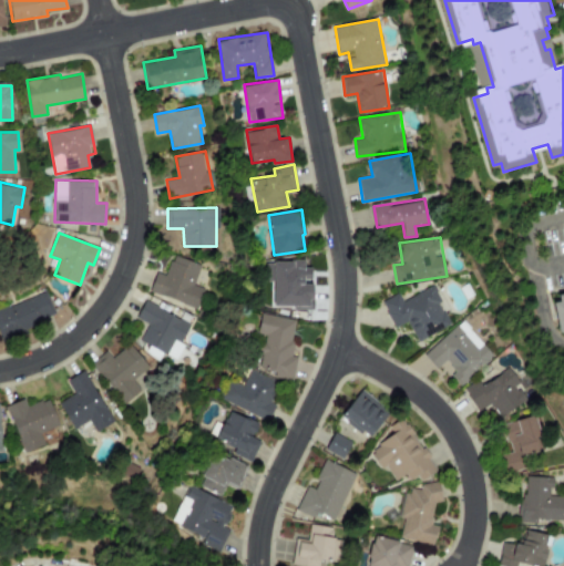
[(157,271),(151,291),(198,309),(206,288),(195,284),(202,265),(175,255),(167,275),(157,271)]
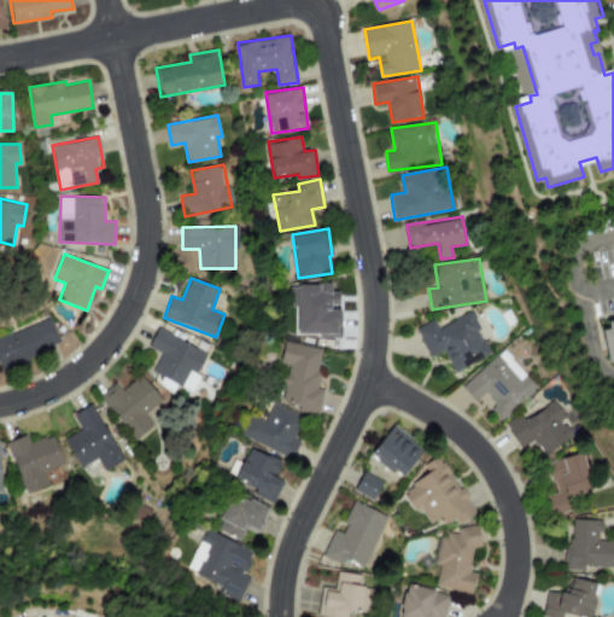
[(455,371),(492,354),(473,312),(439,327),(436,319),(416,327),(431,358),(445,350),(455,371)]
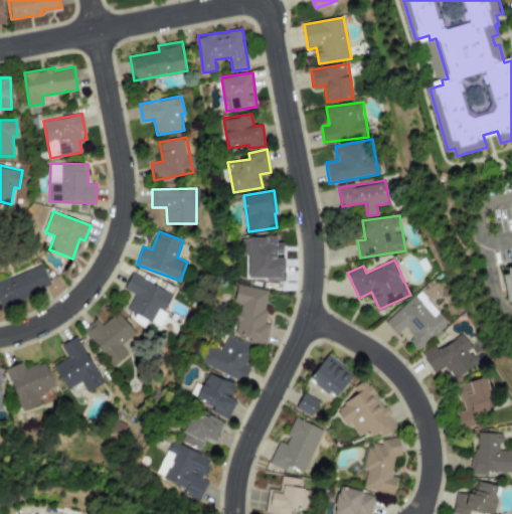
[(0,301),(3,309),(53,290),(43,265),(0,281),(0,301)]
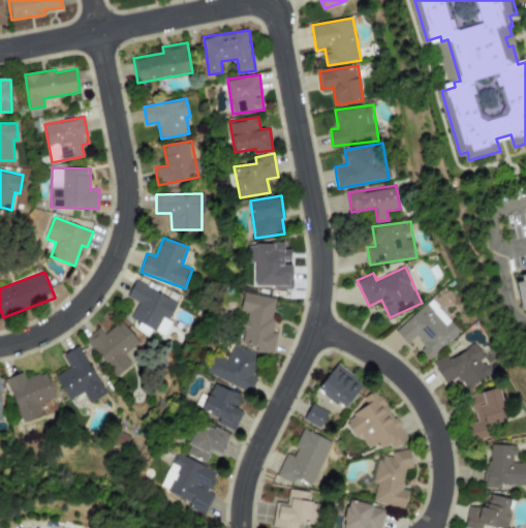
[(180,301),(135,281),(128,297),(140,302),(131,318),(140,321),(136,329),(162,339),(180,301)]
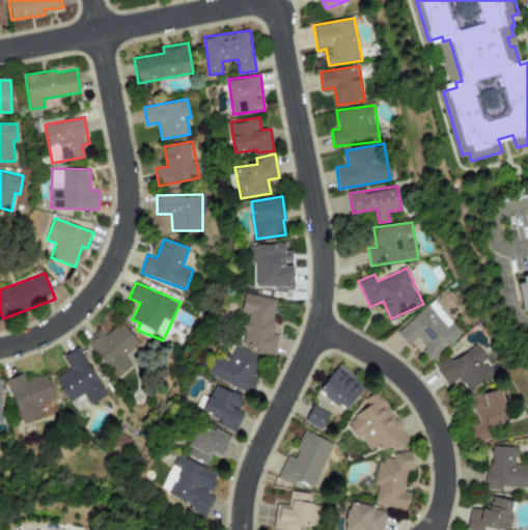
[(278,299),(245,294),(242,312),(248,313),(244,342),(259,345),(258,354),(275,356),(279,333),(273,332),(278,299)]
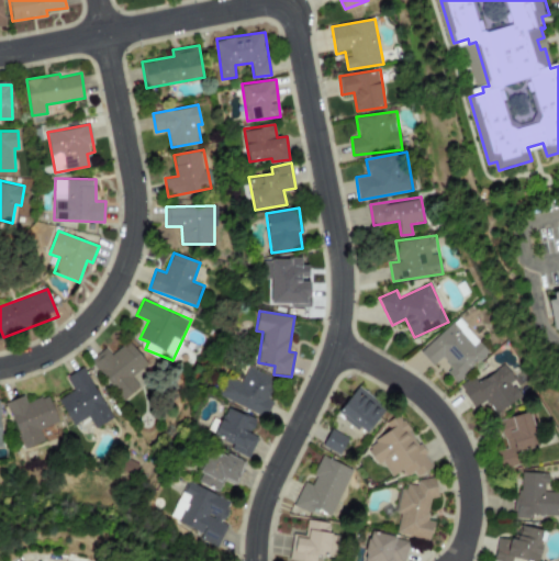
[(491,351),(460,317),(422,350),(434,366),(443,357),(451,367),(447,371),(457,381),(491,351)]
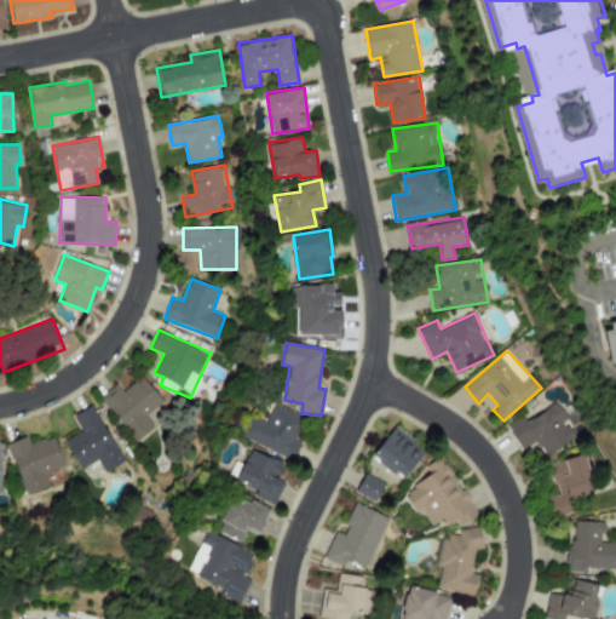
[(101,399),(138,441),(172,411),(142,376),(125,391),(117,383),(101,399)]
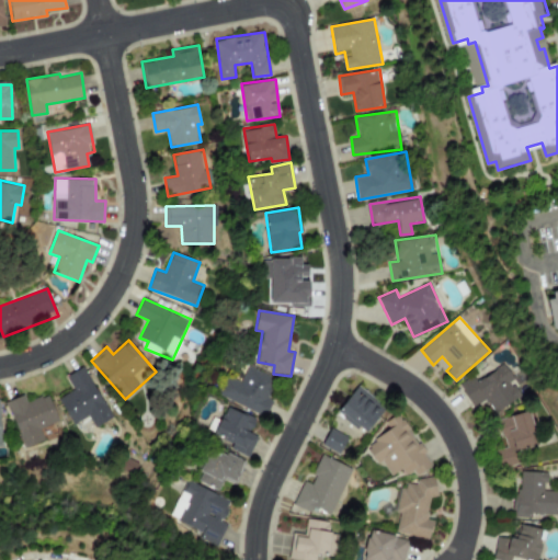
[(496,413),(524,396),(504,364),(477,380),(475,375),(460,384),(474,407),(487,399),(496,413)]
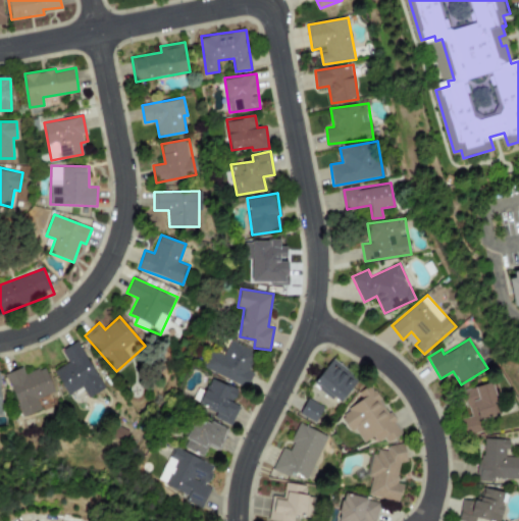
[(106,387),(79,341),(62,350),(69,362),(55,370),(69,395),(83,386),(90,397),(106,387)]
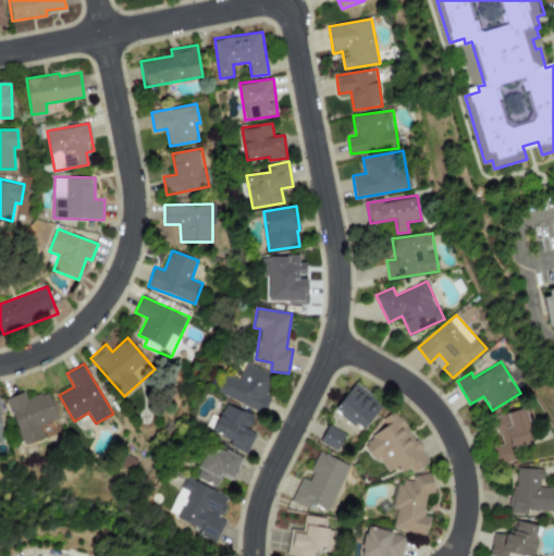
[(271,397),(267,395),(275,375),(247,363),(241,379),(226,373),(218,392),(265,412),(271,397)]
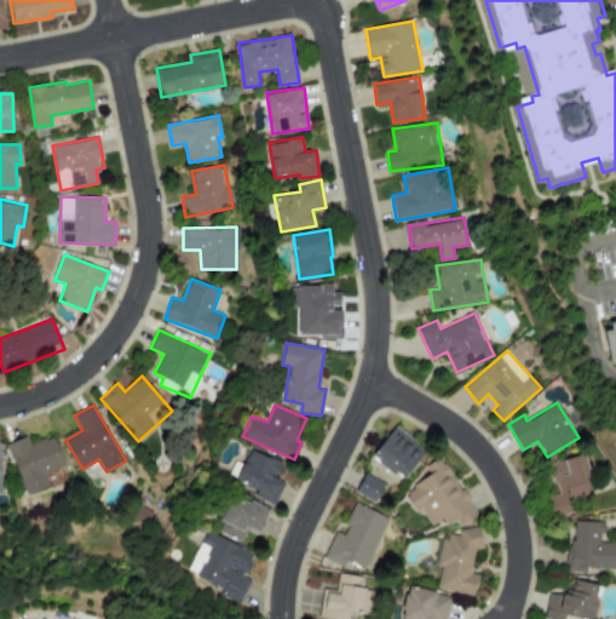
[(403,479),(426,451),(396,427),(373,454),(403,479)]
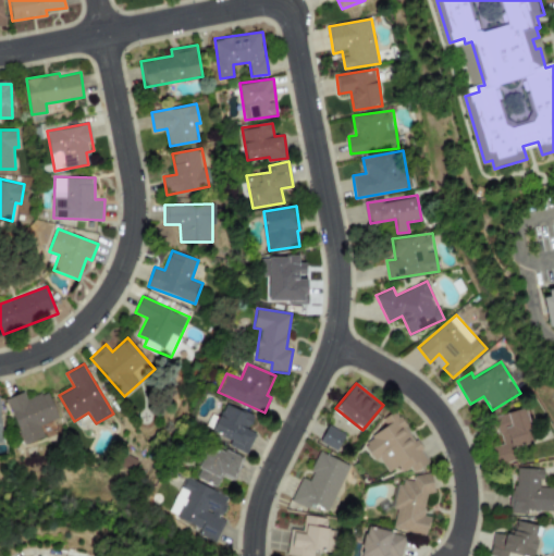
[(46,436),(41,424),(60,418),(50,391),(27,398),(25,392),(8,398),(24,444),(46,436)]
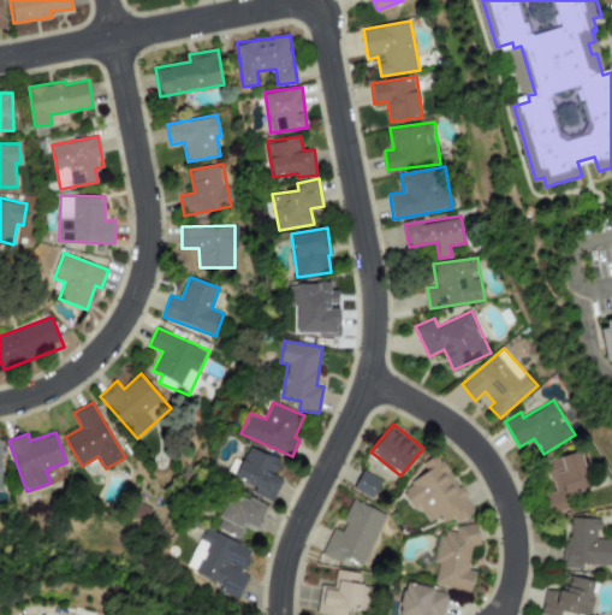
[(281,461),(250,447),(242,463),(236,460),(230,473),(256,485),(254,491),(274,501),(284,479),(275,474),(281,461)]
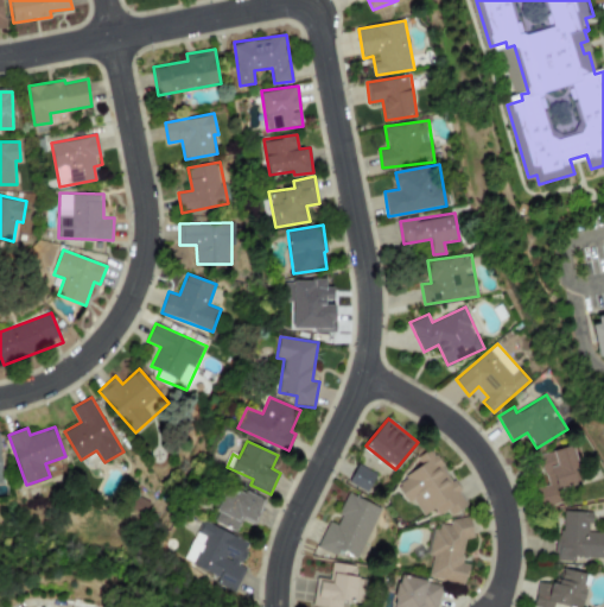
[(540,454),(548,485),(536,487),(541,507),(564,501),(561,488),(584,482),(573,444),(540,454)]
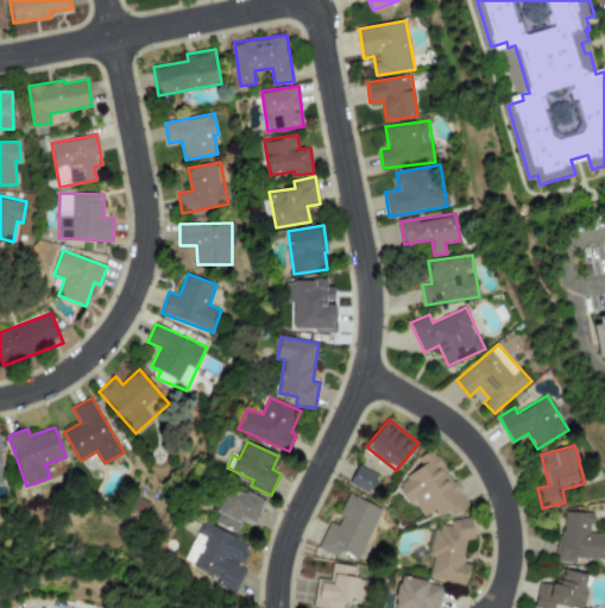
[(468,507),(435,447),(418,457),(424,467),(397,482),(409,505),(415,501),(424,515),(436,509),(440,516),(448,512),(451,516),(468,507)]
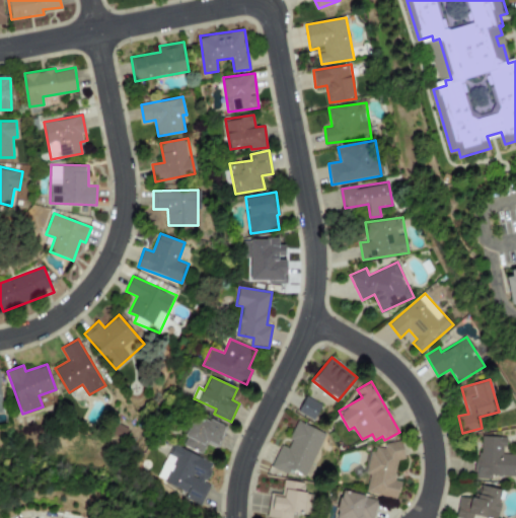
[(321,402),(304,396),(299,413),(316,419),(321,402)]
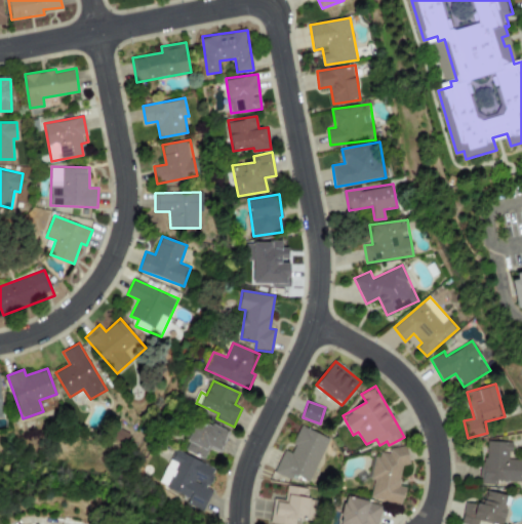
[(186,449),(206,457),(210,447),(222,451),(230,432),(198,418),(186,449)]
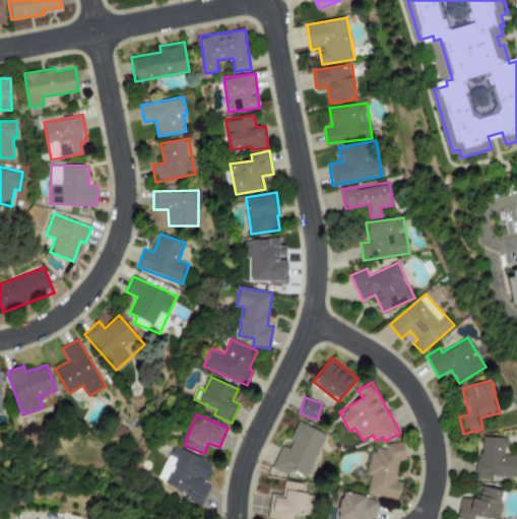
[(328,434),(300,422),(287,448),(282,445),(273,465),(308,480),(328,434)]
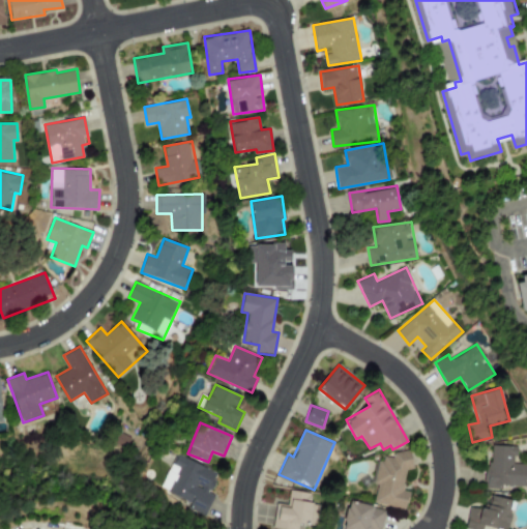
[(526,465),(518,464),(518,446),(492,445),(491,465),(486,465),(485,488),(503,489),(503,486),(526,487),(526,465)]
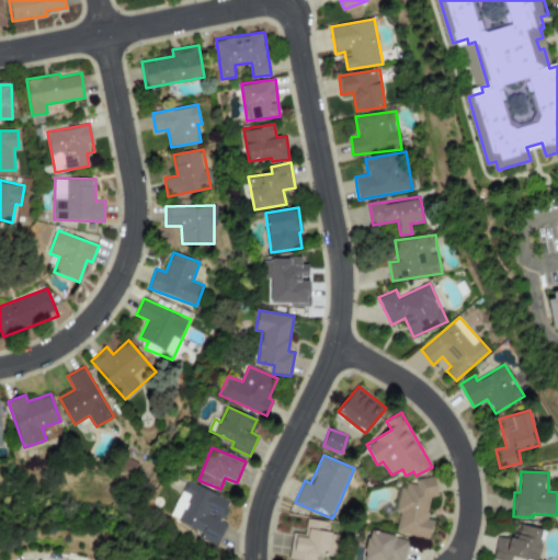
[(431,538),(434,520),(428,518),(431,495),(435,496),(439,479),(418,476),(417,483),(402,481),(398,512),(400,512),(397,533),(431,538)]
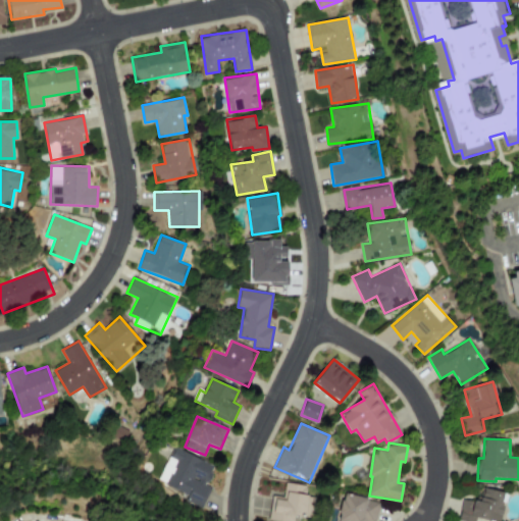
[(164,487),(205,505),(212,487),(207,485),(216,465),(175,448),(171,458),(176,460),(164,487)]
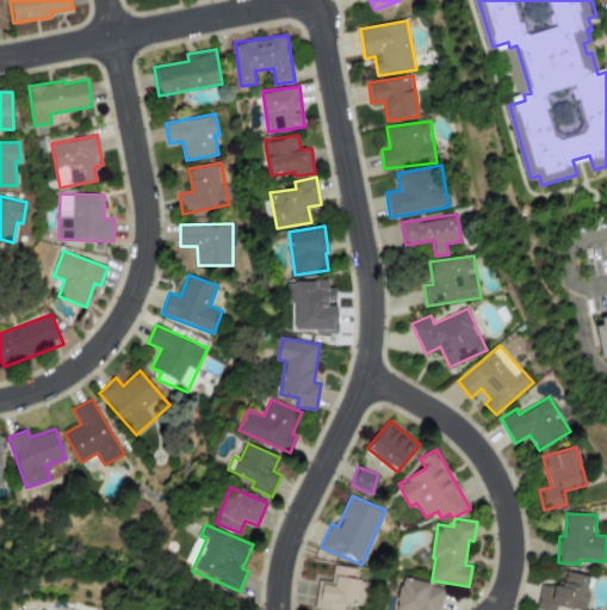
[(316,608),(335,609),(355,609),(361,568),(335,565),(333,581),(320,580),(316,608)]
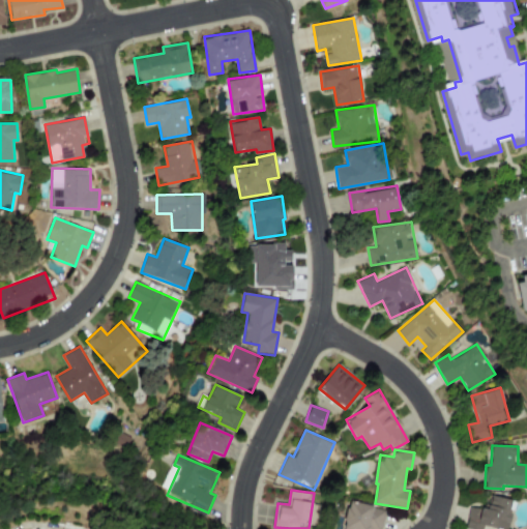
[(507,528),(514,499),(492,495),(489,509),(471,505),(466,528),(482,528),(485,525),(502,528),(507,528)]
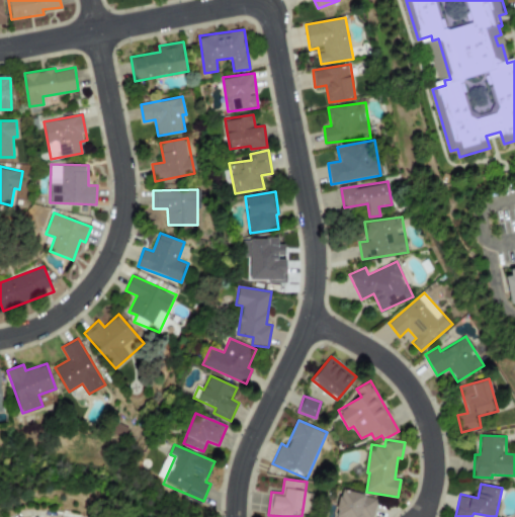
[(336,516),(373,516),(377,497),(341,491),(336,516)]
